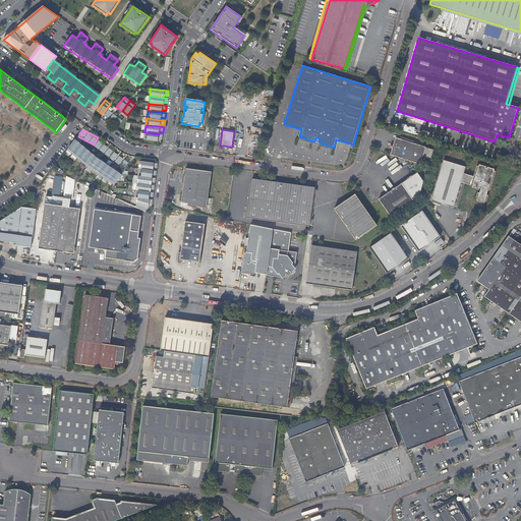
[(145,132),(143,139),(158,141),(158,138),(162,139),(163,134),(159,134),(145,132)]
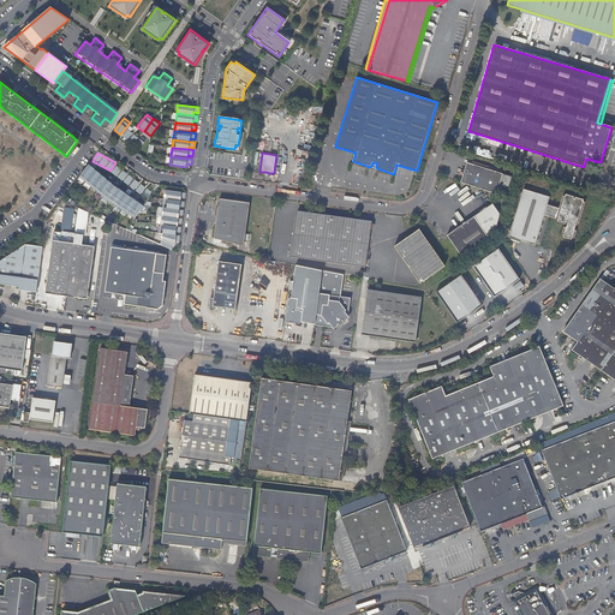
[(96,167),(89,162),(81,175),(87,180),(96,168),(96,167)]
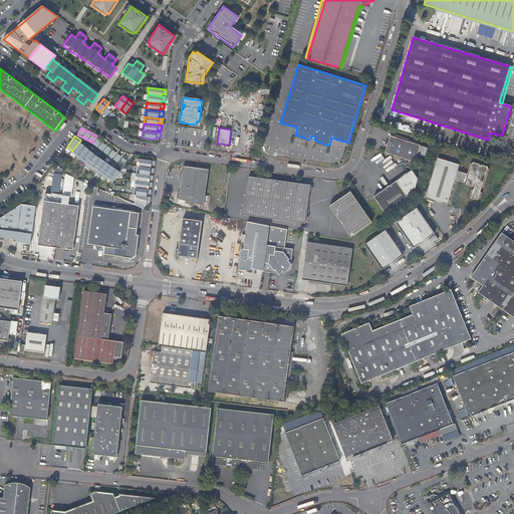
[(421,145),(391,136),(386,153),(416,162),(421,145)]
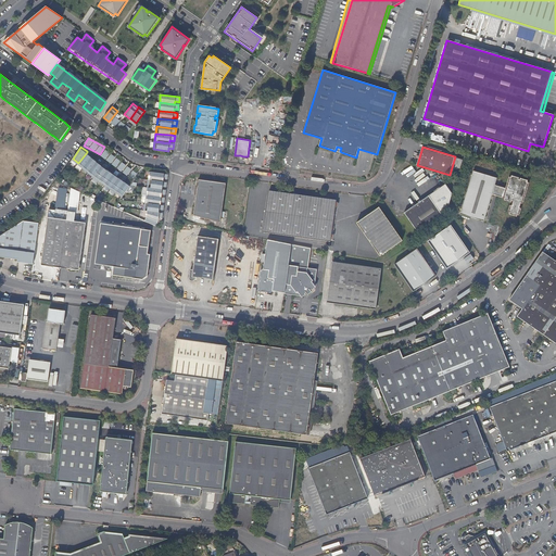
[(92,155),(87,152),(78,163),(84,167),(91,156),(92,155)]
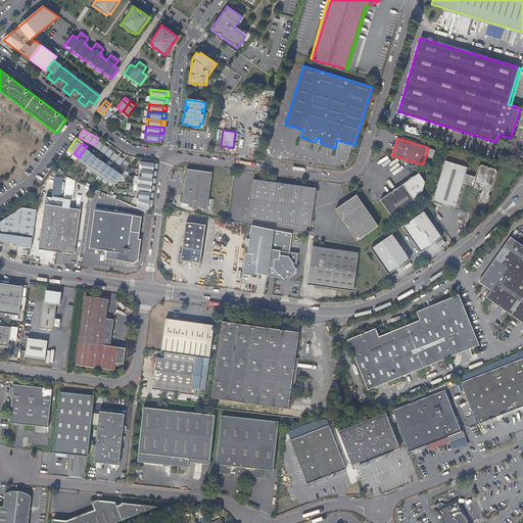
[(91,151),(86,147),(79,157),(83,161),(91,151)]
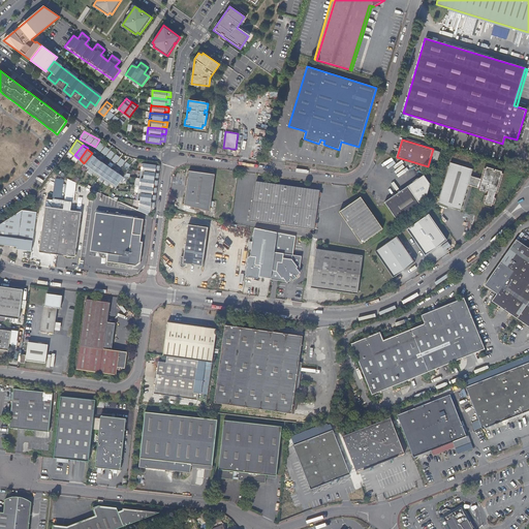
[(97,158),(92,153),(84,163),(84,164),(89,168),(97,158)]
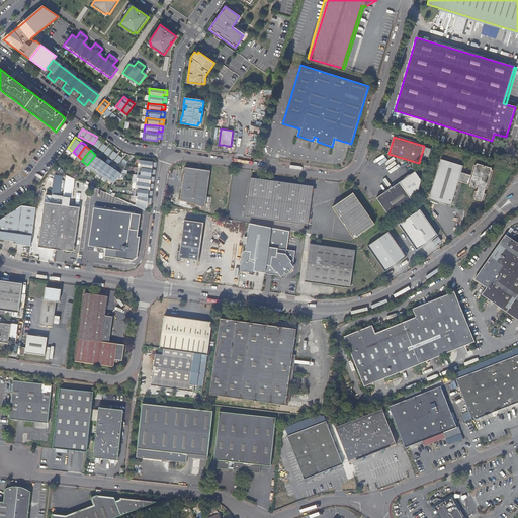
[(100,159),(95,155),(87,165),(92,169),(100,159)]
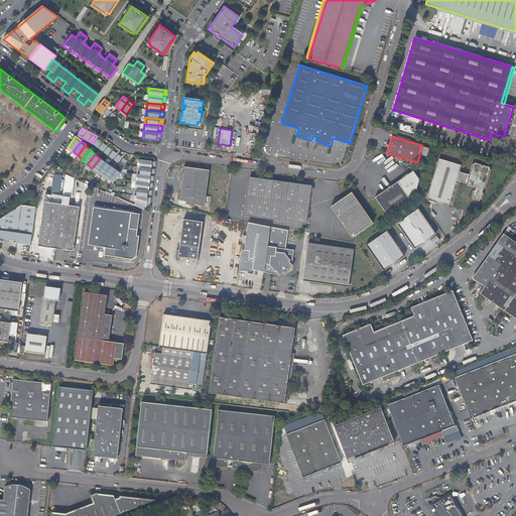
[(114,160),(118,163),(122,157),(119,154),(114,160)]
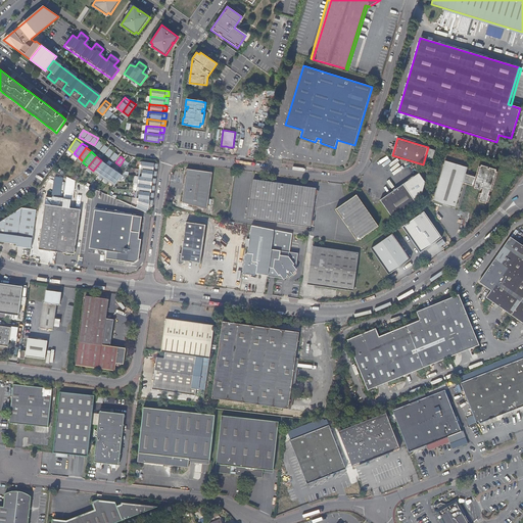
[(101,160),(93,171),(98,175),(98,174),(106,164),(101,160)]
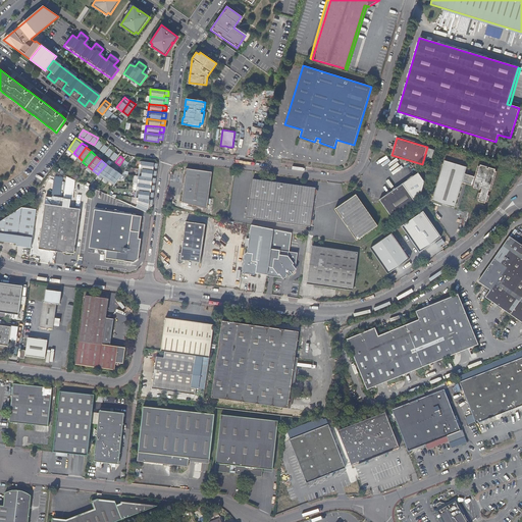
[(467,167),(445,160),(432,201),(455,208),(462,183),(474,186),(473,188),(480,190),(481,188),(482,189),(480,193),(479,192),(477,199),(478,200),(478,201),(485,203),(485,202),(487,202),(489,196),(487,195),(489,191),(490,191),(497,171),(496,171),(496,169),(488,167),(487,168),(486,168),(487,167),(480,164),(479,166),(478,165),(475,176),(465,173),(467,167)]
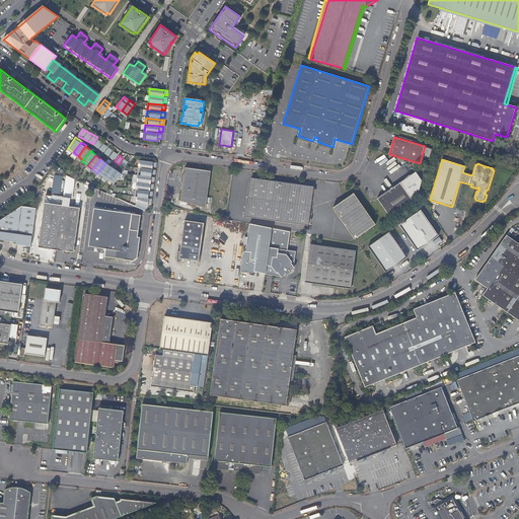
[(157,163),(139,160),(138,167),(139,168),(152,169),(153,167),(157,167),(157,163)]
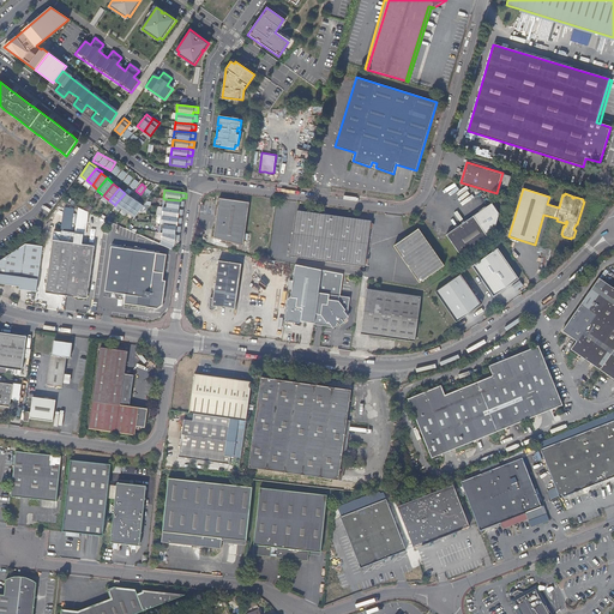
[(125,192),(125,193),(115,204),(121,209),(131,197),(125,192)]
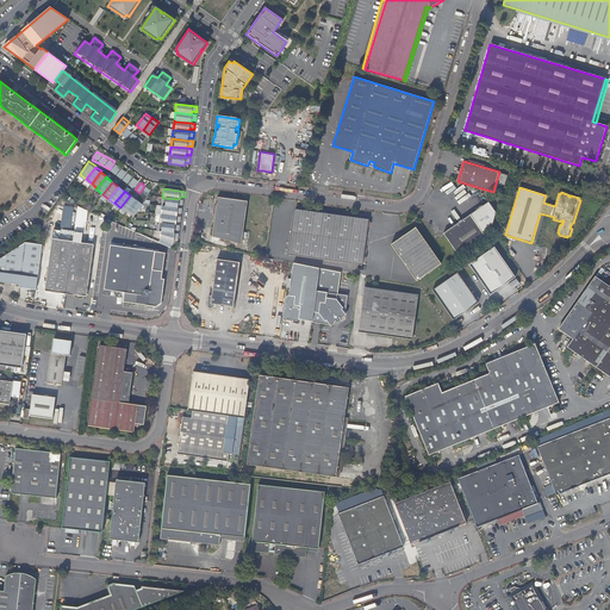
[(130,195),(120,207),(126,212),(128,212),(136,200),(130,195)]
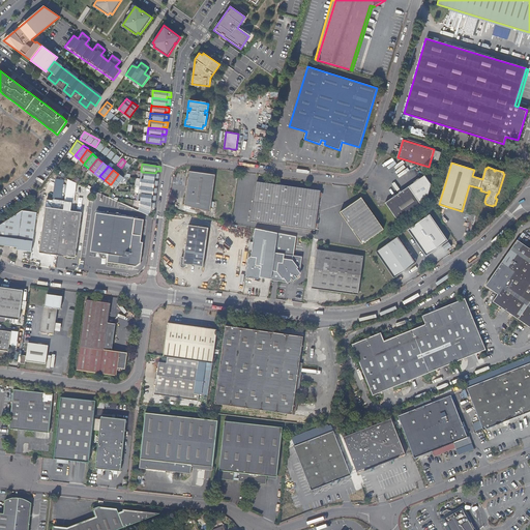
[(215,175),(188,171),(184,205),(210,212),(215,175)]
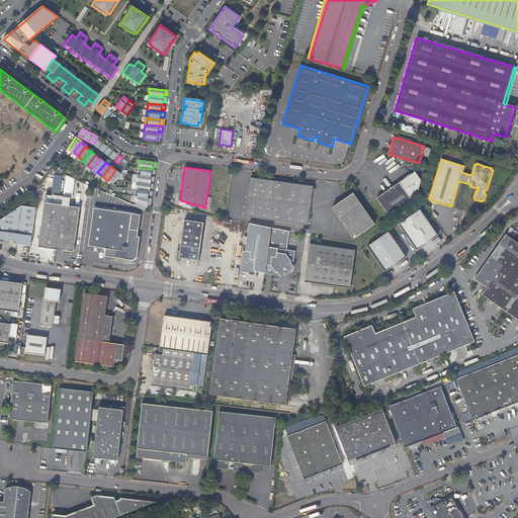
[(152,169),(139,168),(138,175),(152,177),(152,174),(156,174),(156,170),(152,169)]
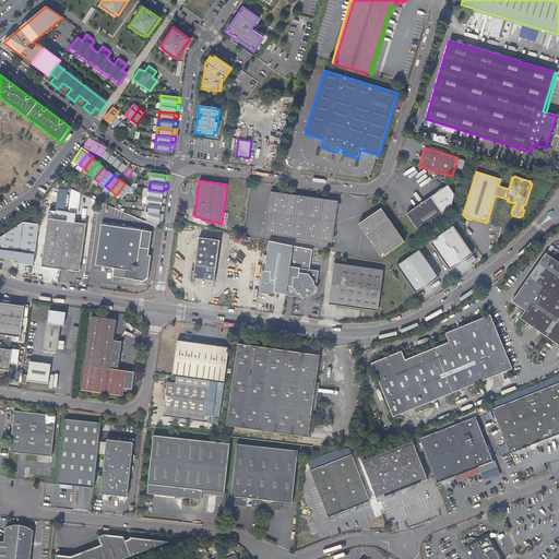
[(125,183),(117,194),(122,199),(126,193),(130,188),(125,183)]
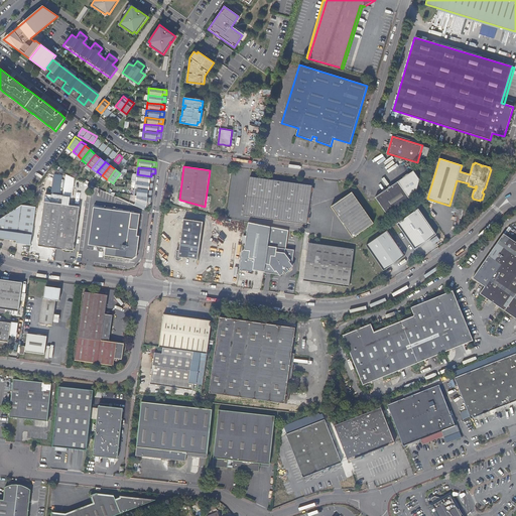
[(137,174),(136,181),(150,183),(150,180),(154,181),(155,176),(151,176),(137,174)]
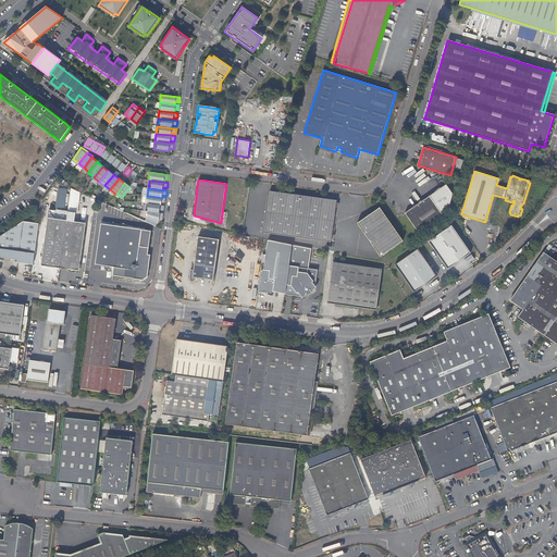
[(337,200),(270,190),(264,233),(332,242),(337,200)]
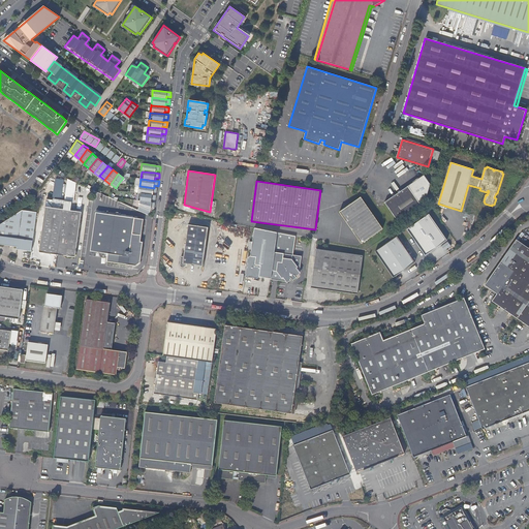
[(154,188),(139,186),(138,193),(153,195),(153,192),(157,193),(158,188),(154,188)]
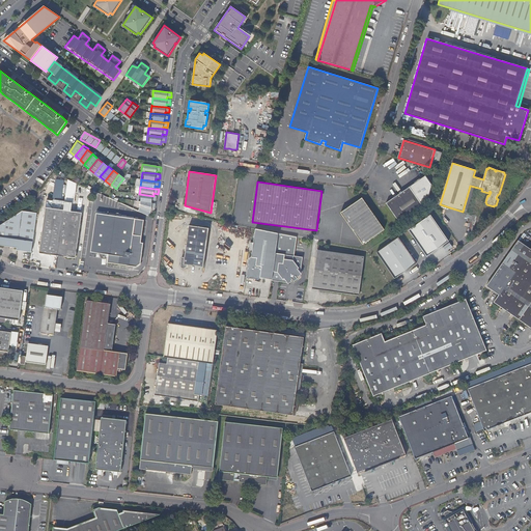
[(410,187),(386,203),(398,221),(422,205),(410,187)]
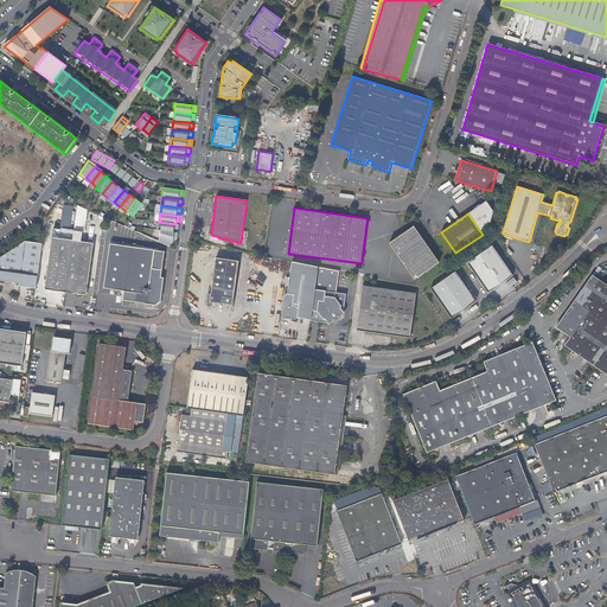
[(159,222),(158,230),(161,230),(174,232),(174,229),(179,230),(180,224),(176,224),(159,222)]
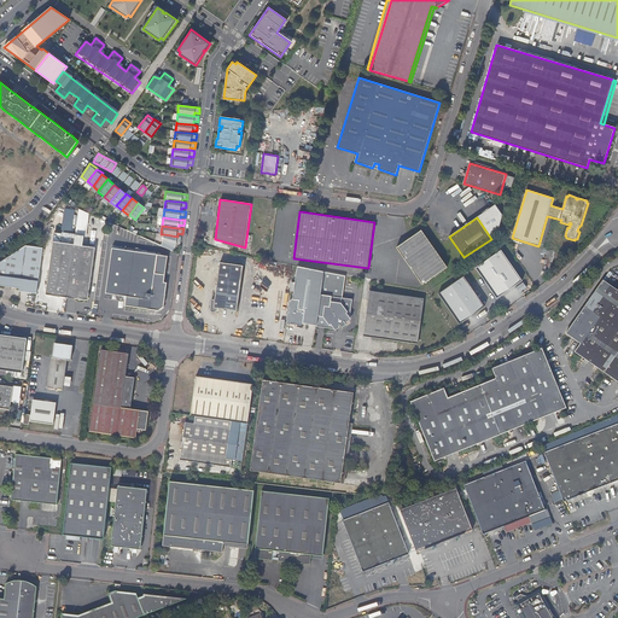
[(421,229),(397,248),(423,285),(448,267),(421,229)]
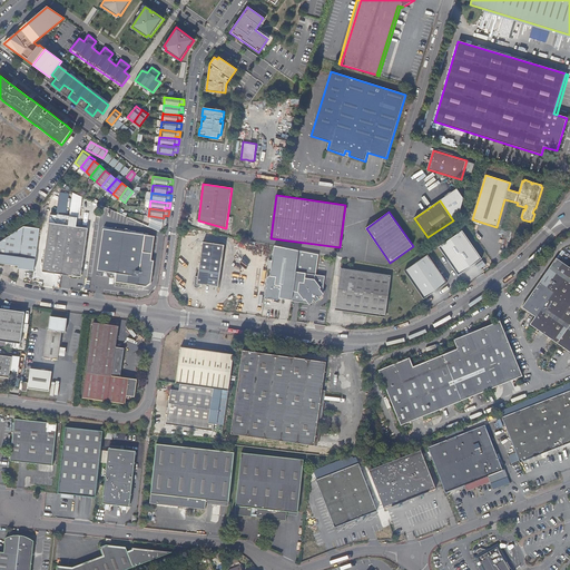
[(151,216),(151,222),(149,227),(160,232),(163,227),(163,223),(167,224),(168,218),(164,218),(151,216)]
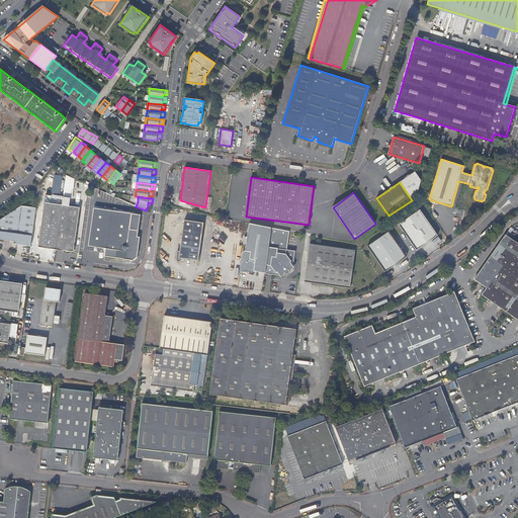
[(62,204),(45,202),(38,247),(56,249),(62,207),(62,204)]
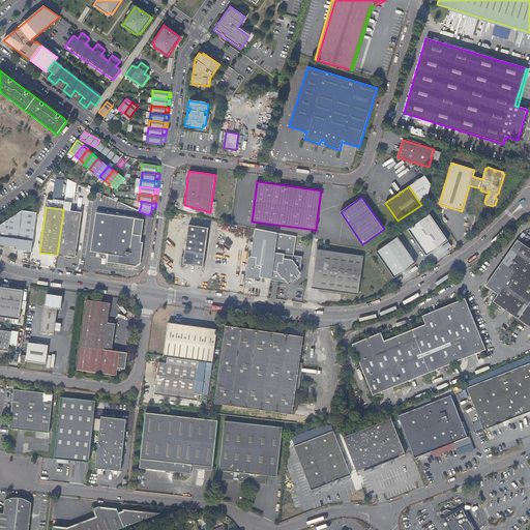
[(64,212),(63,212),(57,255),(76,258),(82,212),(64,209),(64,212)]
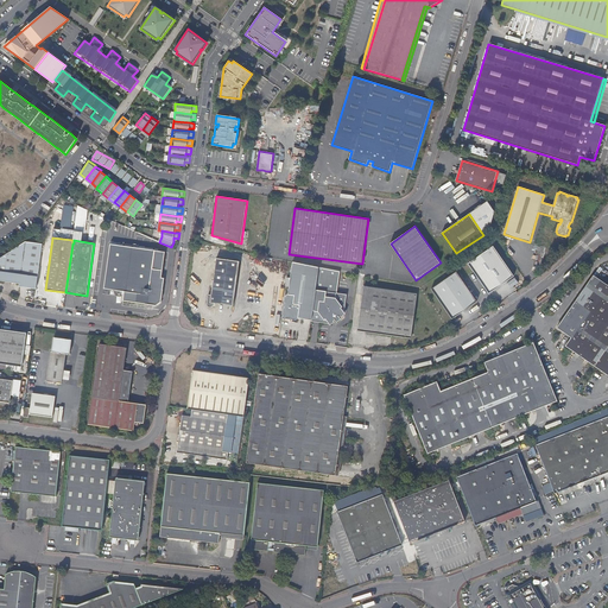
[(43,244),(26,241),(0,258),(0,280),(20,283),(19,286),(36,289),(43,244)]
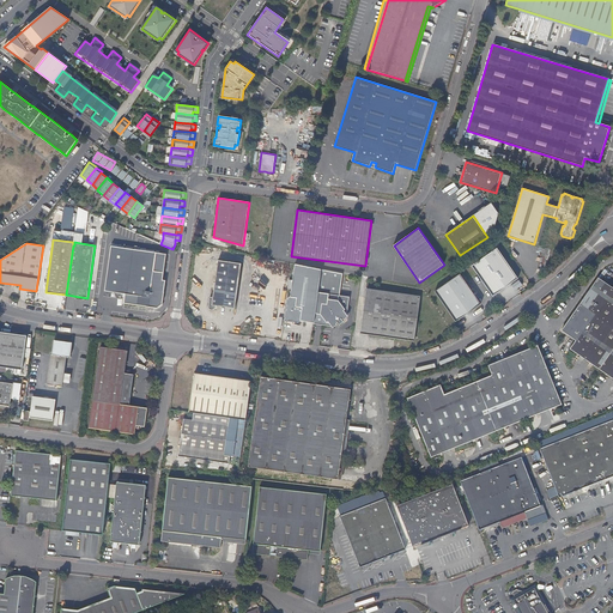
[(167,254),(111,246),(105,291),(126,293),(125,303),(157,308),(163,304),(167,280),(163,280),(167,254)]
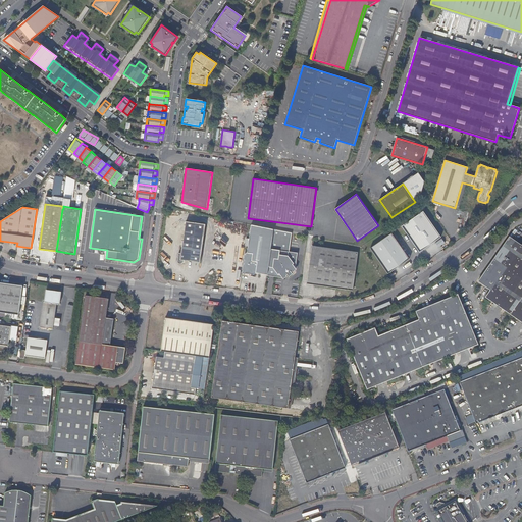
[(423,211),(402,226),(420,252),(441,238),(423,211)]
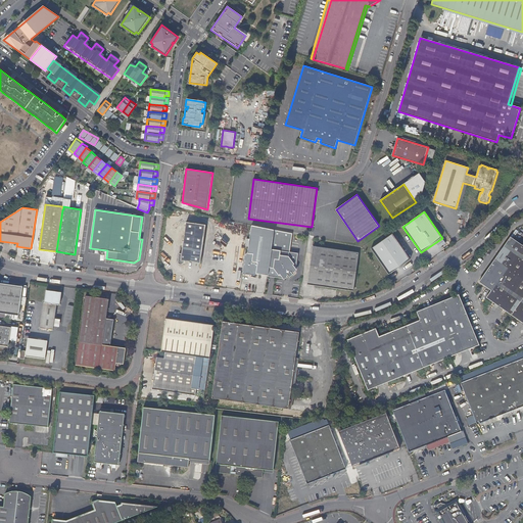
[(205,225),(186,222),(182,253),(179,253),(178,260),(178,263),(179,264),(182,265),(182,264),(184,263),(184,260),(200,263),(205,225)]
